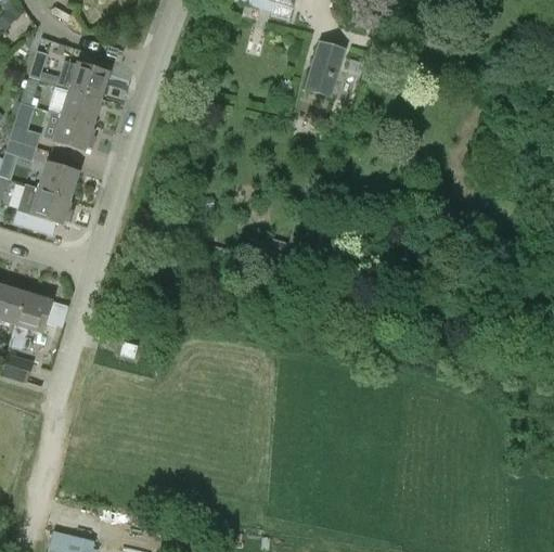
[(293,8),(294,4),(295,0),(240,0),(240,1),(272,11),(271,15),(288,20),(293,8)]
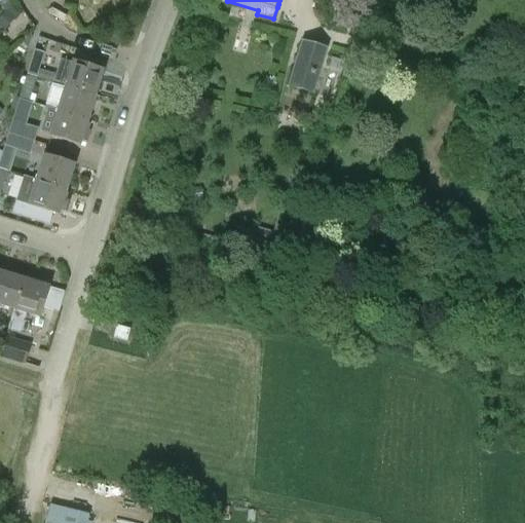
[(15,19),(15,20),(24,10),(13,3),(0,19),(0,26),(5,31),(15,19)]
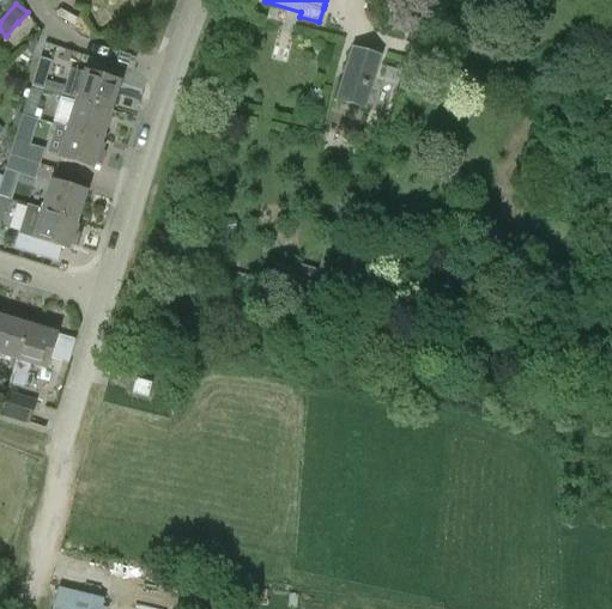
[(441,25),(420,22),(422,17),(399,11),(395,28),(417,32),(417,38),(436,43),(441,25)]
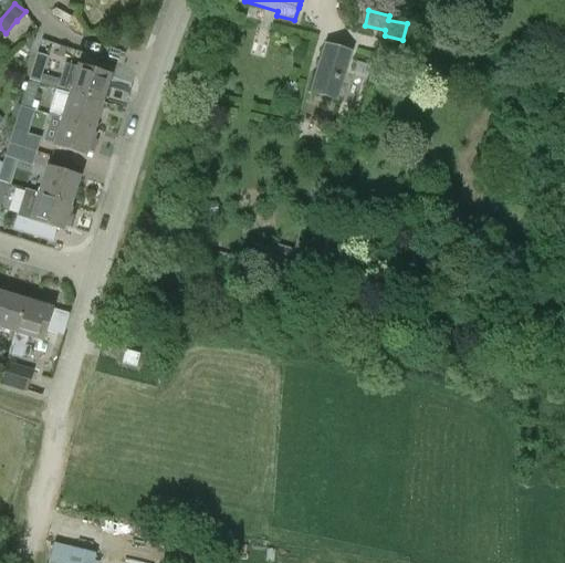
[(310,91),(338,98),(354,49),(325,40),(310,91)]
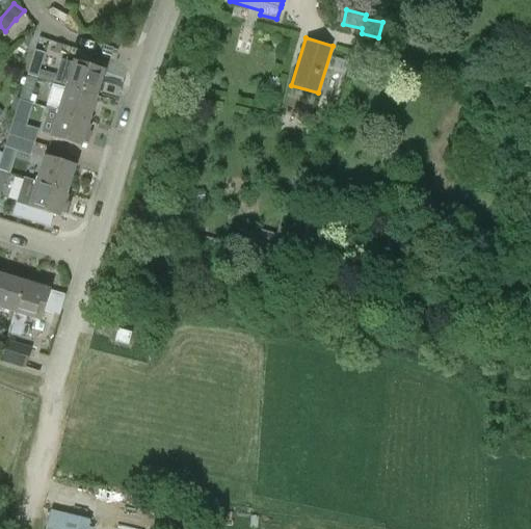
[(35,47),(27,73),(37,76),(45,50),(35,47)]
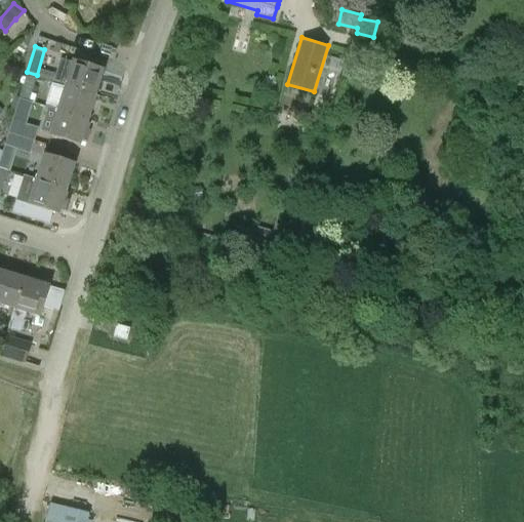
[(73,58),(66,83),(95,92),(104,68),(73,58)]
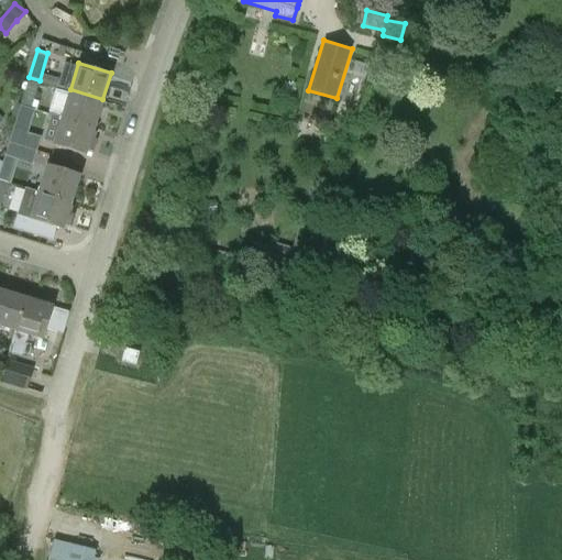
[(32,106),(40,80),(29,77),(25,88),(21,102),(32,106)]
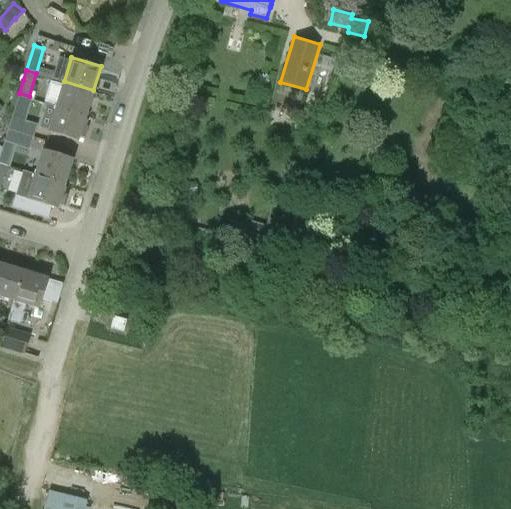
[(64,81),(56,105),(86,114),(93,90),(64,81)]
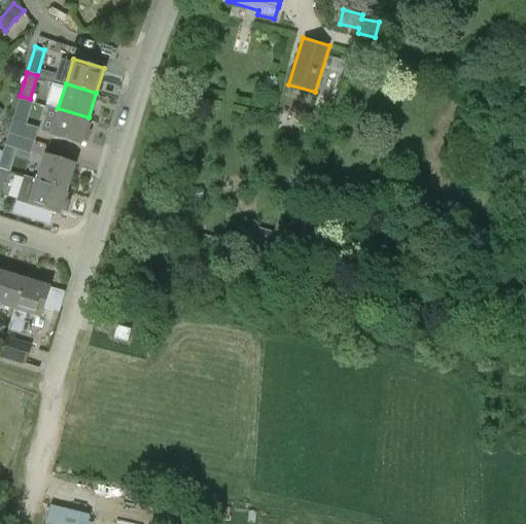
[(20,96),(8,131),(34,138),(37,127),(23,121),(30,99),(20,96)]
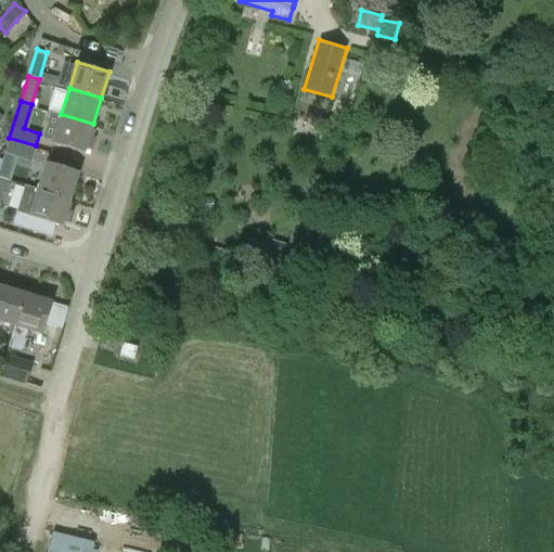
[(61,114),(53,140),(85,150),(87,145),(92,146),(95,136),(94,135),(95,129),(92,128),(93,124),(61,114)]
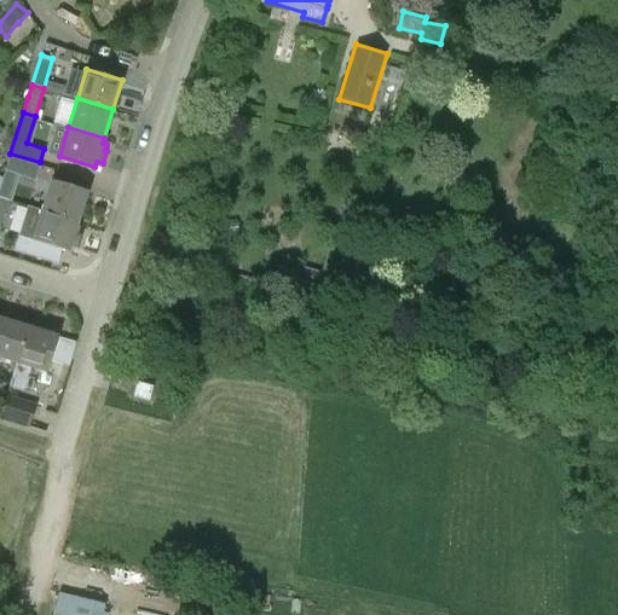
[(10,154),(4,174),(0,185),(0,195),(10,198),(10,197),(17,172),(35,177),(40,162),(10,154)]
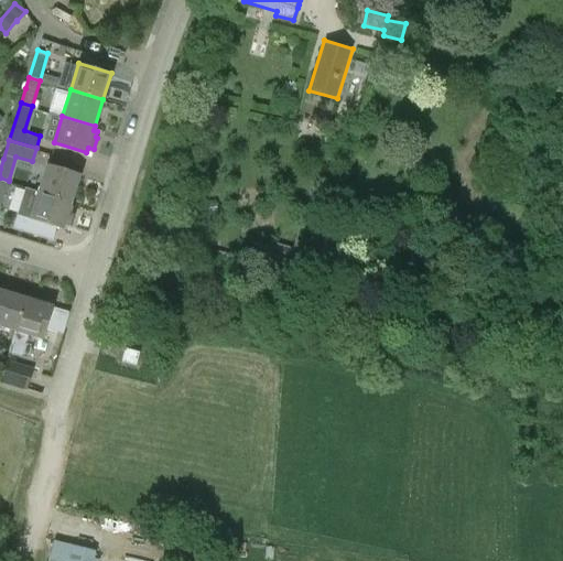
[(47,163),(40,190),(72,200),(79,173),(47,163)]
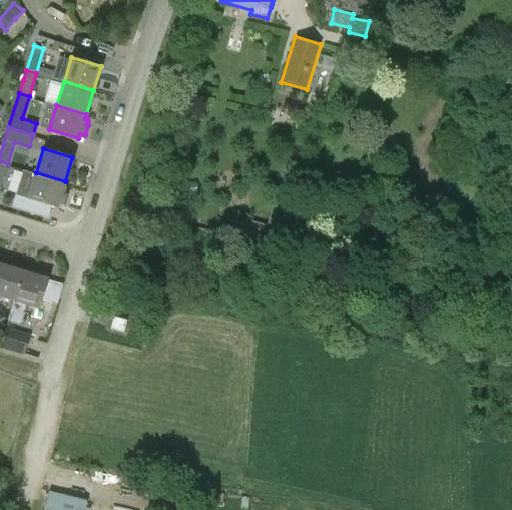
[(21,178),(32,182),(28,197),(58,206),(65,181),(36,172),(24,168),(21,178)]
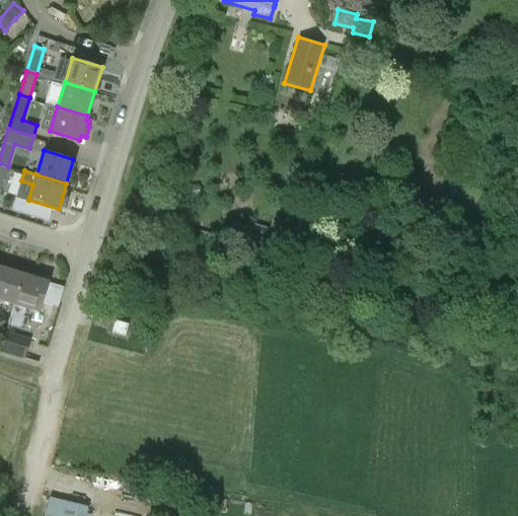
[(0,297),(13,302),(21,272),(0,265),(0,297)]
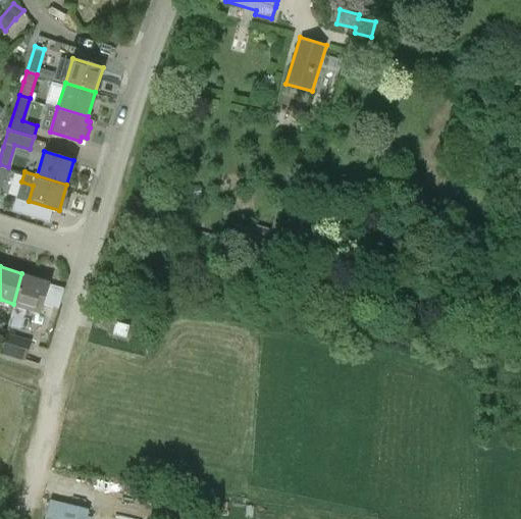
[(20,328),(27,308),(39,312),(49,281),(21,273),(13,304),(14,304),(8,324),(20,328)]
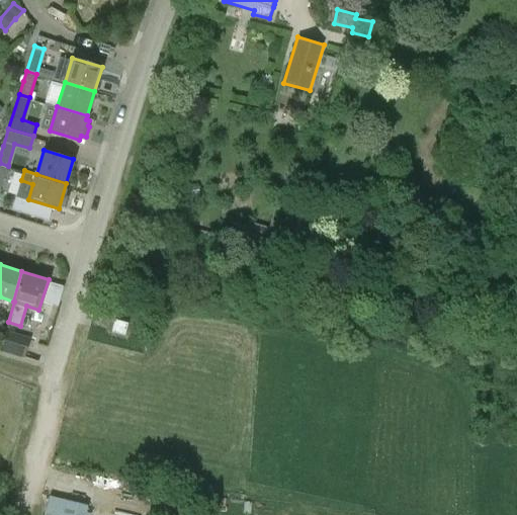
[(115,318),(112,330),(125,333),(128,321),(115,318)]
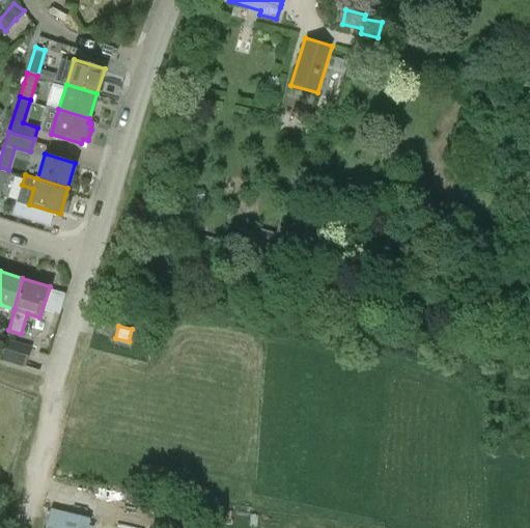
[(6,337),(3,346),(0,355),(0,356),(25,364),(31,344),(6,337)]
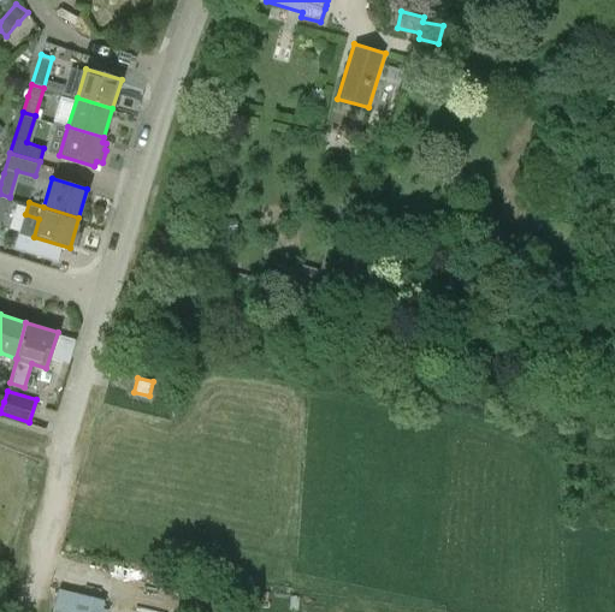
[(101,611),(105,599),(59,588),(52,611),(101,611)]
